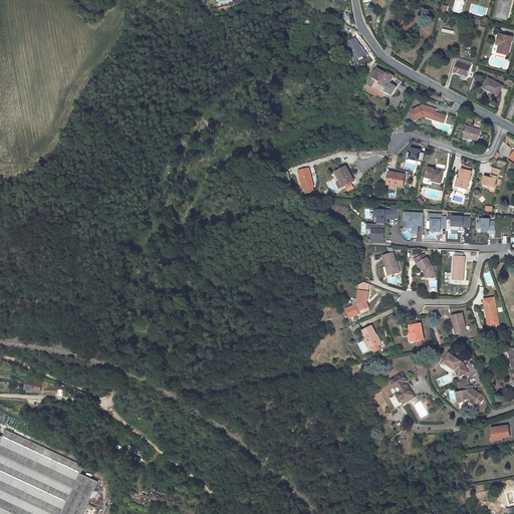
[(498,0),(495,16),(506,18),(508,9),(507,8),(508,0),(498,0)]
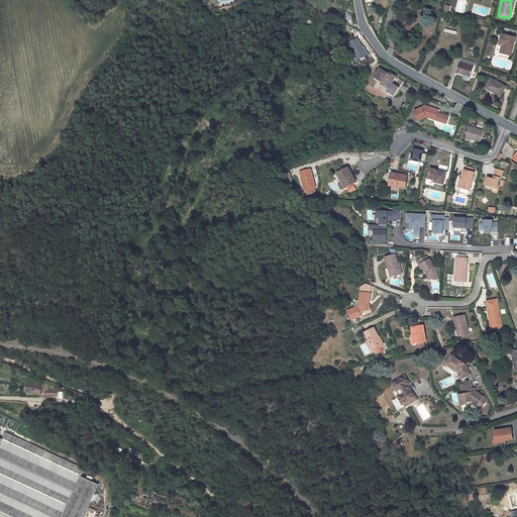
[(514,38),(501,35),(499,40),(502,41),(499,53),(509,56),(514,38)]
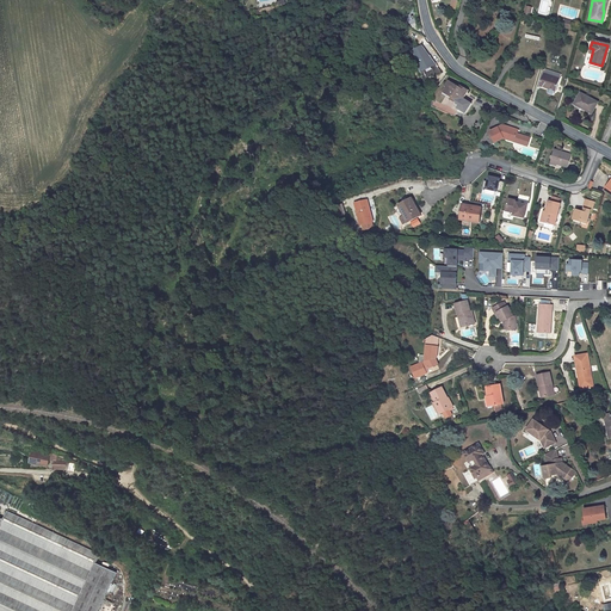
[(423,48),(415,54),(426,69),(433,63),(423,48)]
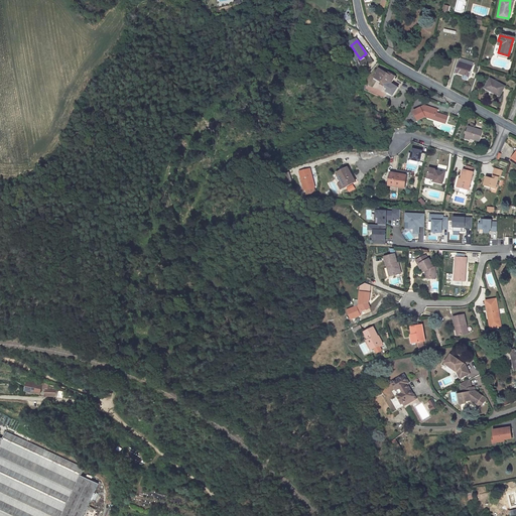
[(373,63),(366,53),(360,58),(351,45),(362,71),(366,68),(373,63)]
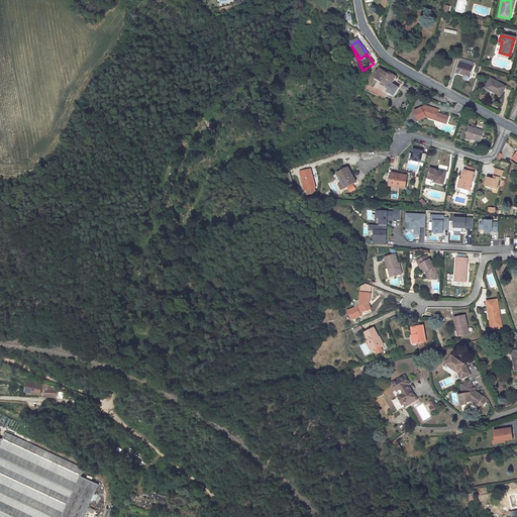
[(471,67),(458,63),(455,74),(469,78),(473,68),(471,67)]
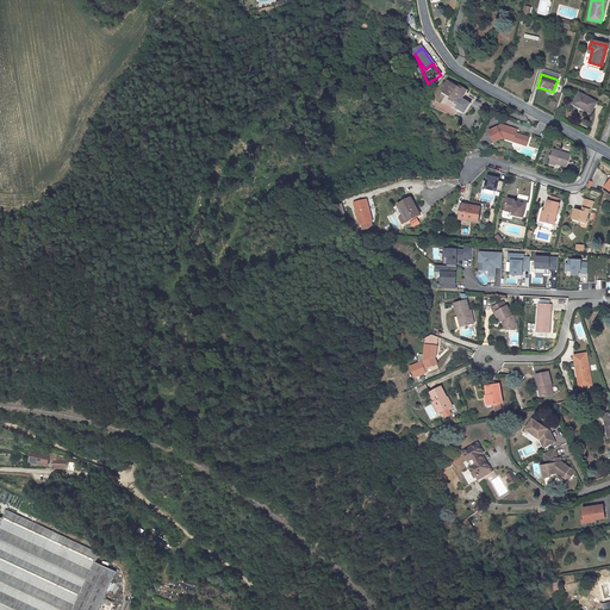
[(458,109),(467,93),(460,88),(458,89),(447,82),(443,88),(446,89),(442,94),(449,100),(448,103),(458,109)]
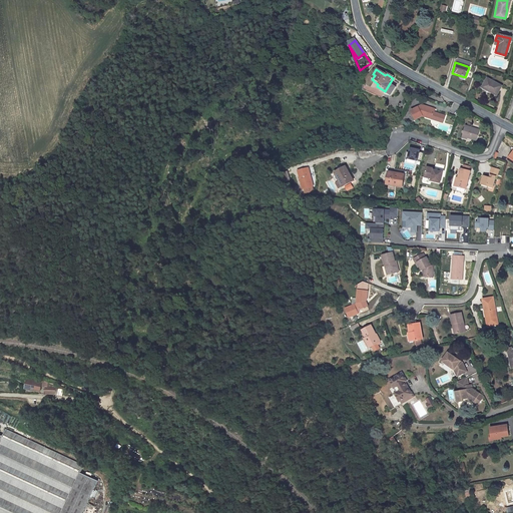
[(487,78),(482,87),(497,95),(502,86),(487,78)]
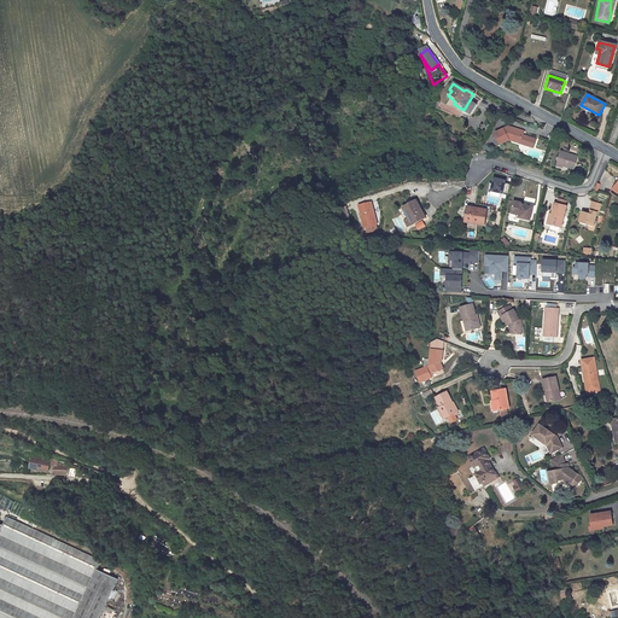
[(508,126),(494,134),(499,143),(506,138),(513,140),(514,136),(522,140),(520,144),(534,149),(536,140),(524,135),(525,133),(508,126)]
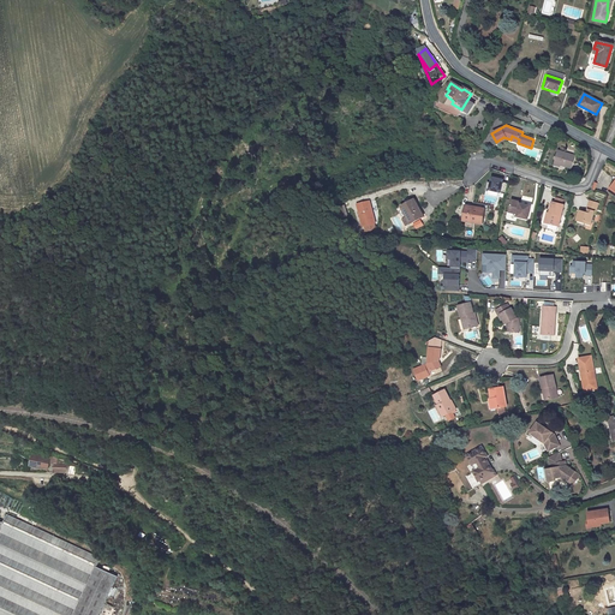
[(574,154),(556,148),(551,161),(569,167),(574,154)]
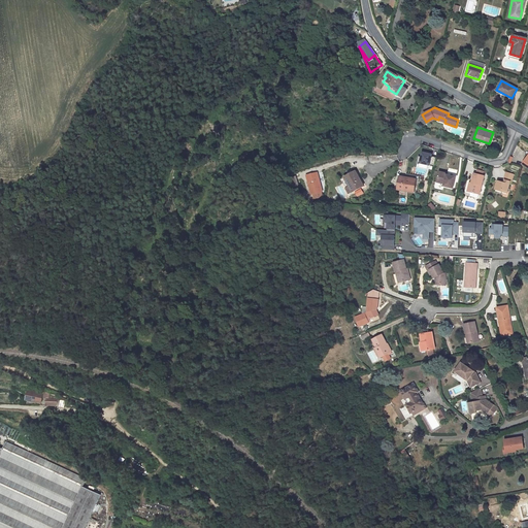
[(431,155),(422,153),(421,158),(418,157),(417,163),(434,166),(436,158),(431,157),(431,155)]
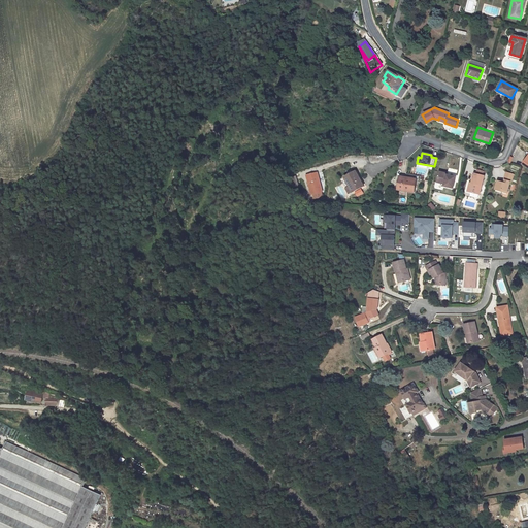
[(435,185),(442,186),(441,188),(452,190),(455,178),(444,175),(446,174),(438,172),(435,185)]
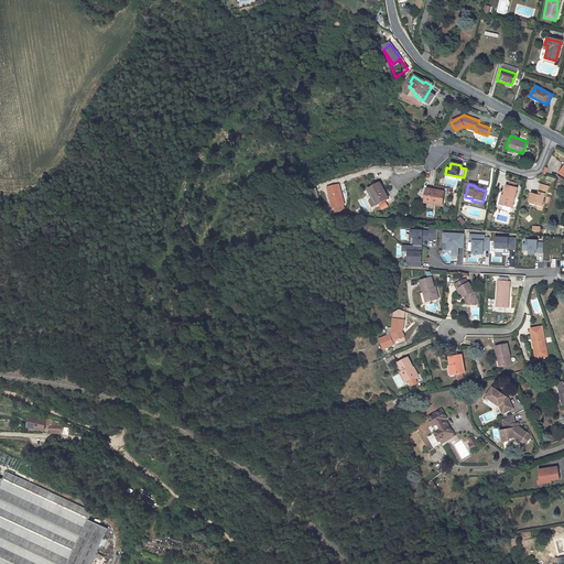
[(510,208),(516,187),(505,184),(501,195),(499,205),(510,208)]
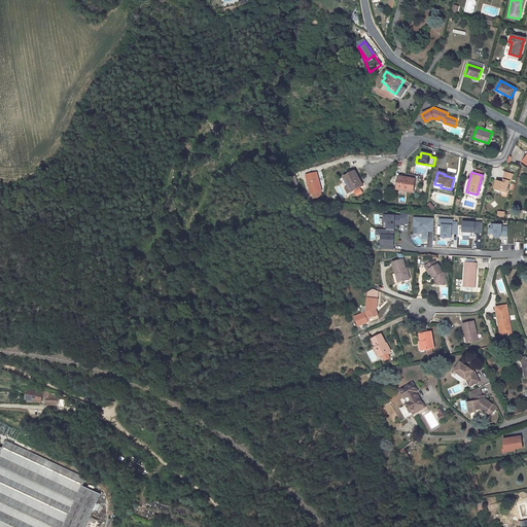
[(354,173),(343,179),(351,194),(362,186),(360,182),(358,182),(354,173)]
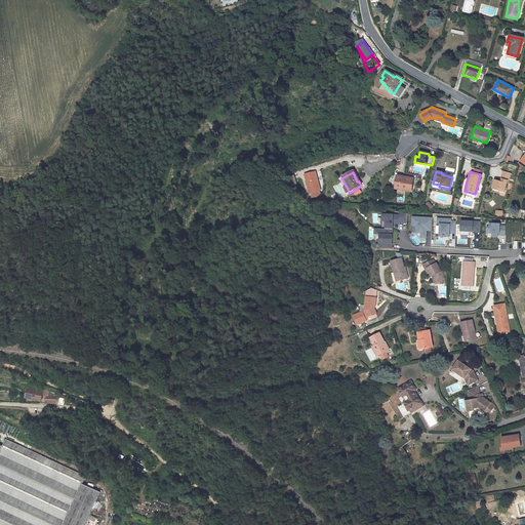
[(396,176),(394,190),(411,193),(413,182),(401,178),(402,177),(396,176)]
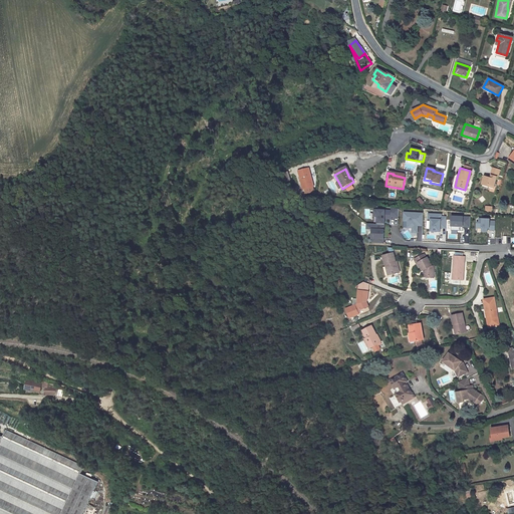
[(309,174),(299,177),(304,191),(314,188),(309,174)]
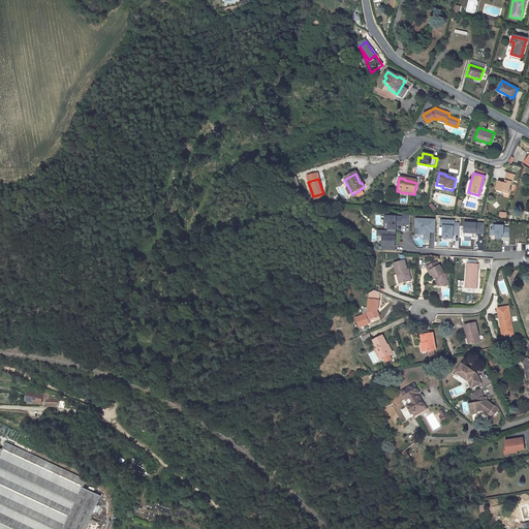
[(501,194),(506,195),(508,190),(509,190),(511,181),(503,179),(501,187),(496,186),(493,195),(500,197),(501,194)]
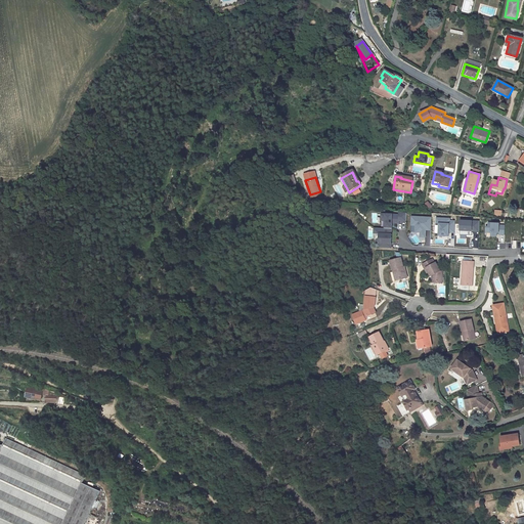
[(431,226),(432,217),(412,216),(411,225),(416,225),(416,232),(421,232),(420,236),(426,237),(426,229),(426,226),(431,226)]
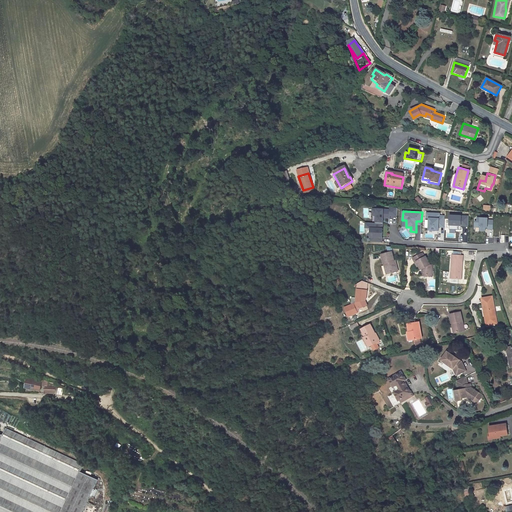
[(463,226),(464,216),(445,215),(444,229),(456,230),(456,227),(456,225),(463,226)]
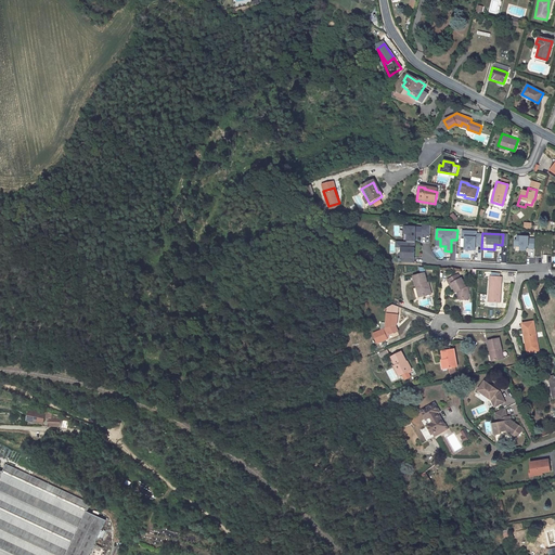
[(529,248),(529,239),(524,239),(524,236),(512,235),(512,240),(510,240),(510,246),(515,246),(515,249),(520,249),(520,246),(523,246),(523,248),(529,248)]
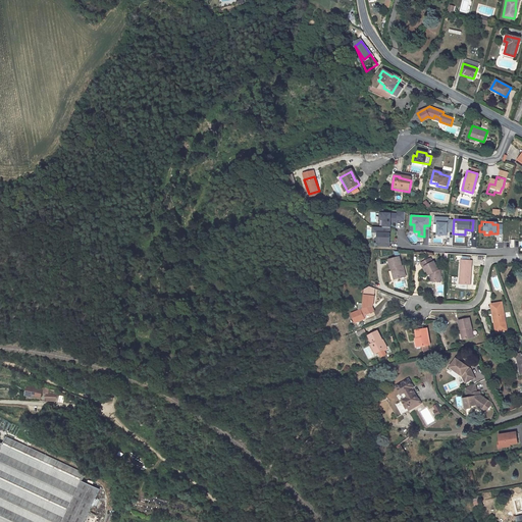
[(389,248),(390,227),(373,227),(373,232),(378,232),(377,247),(389,248)]
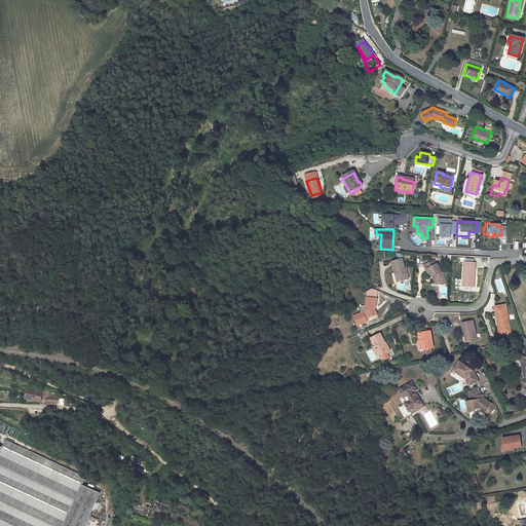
[(396,268),(399,279),(408,277),(405,265),(404,266),(402,258),(390,260),(392,268),(396,268)]
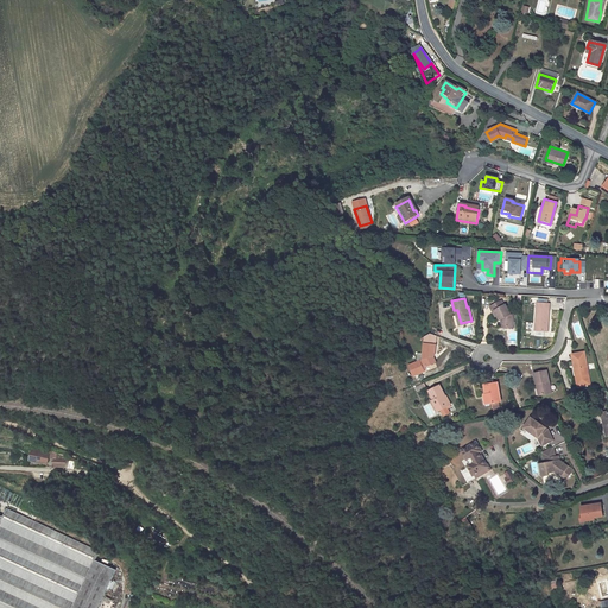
[(501,316),(502,317),(499,320),(500,322),(505,323),(505,324),(512,325),(513,312),(510,311),(505,304),(501,299),(488,306),(492,311),(493,310),(496,316),(498,317),(501,316)]
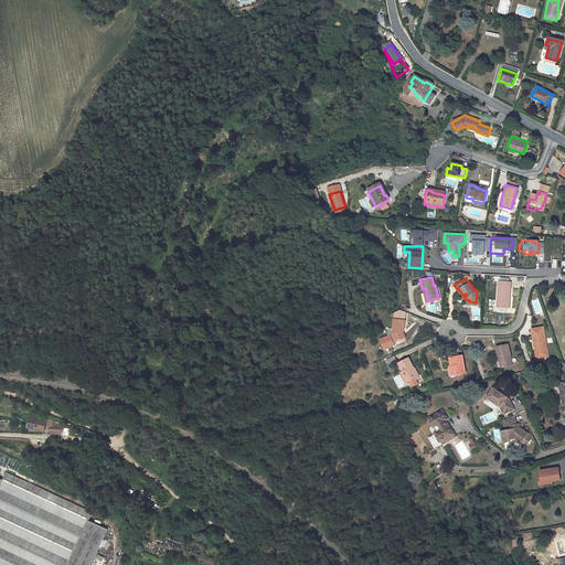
[(508,281),(497,281),(496,306),(505,306),(505,299),(507,299),(508,281)]
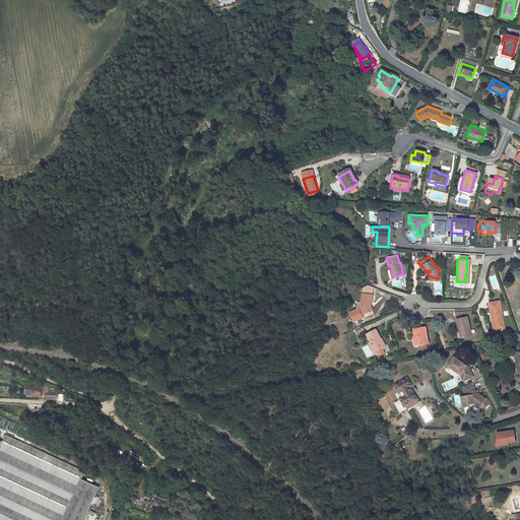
[(369,283),(365,285),(364,291),(363,307),(361,308),(362,310),(366,312),(375,308),(373,302),(375,302),(375,294),(376,286),(369,283)]
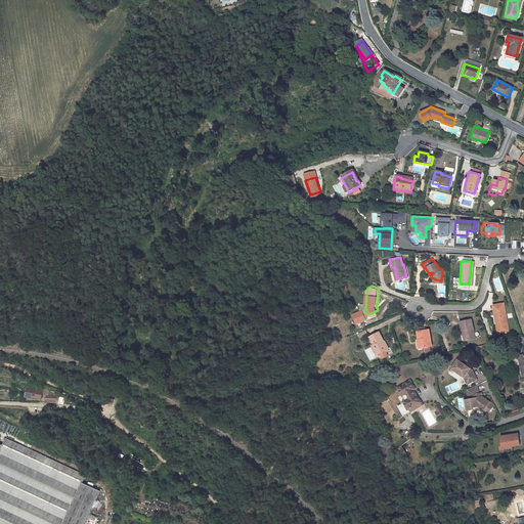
[(504,307),(492,308),(493,317),(495,317),(498,337),(508,336),(504,307)]
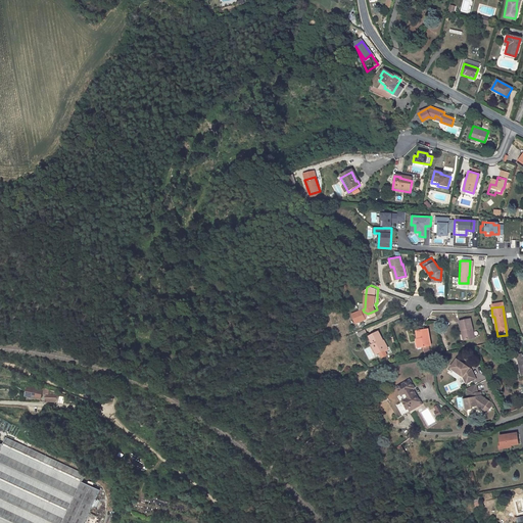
[(464,321),(459,322),(461,330),(463,330),(464,338),(474,337),(471,320),(464,321)]
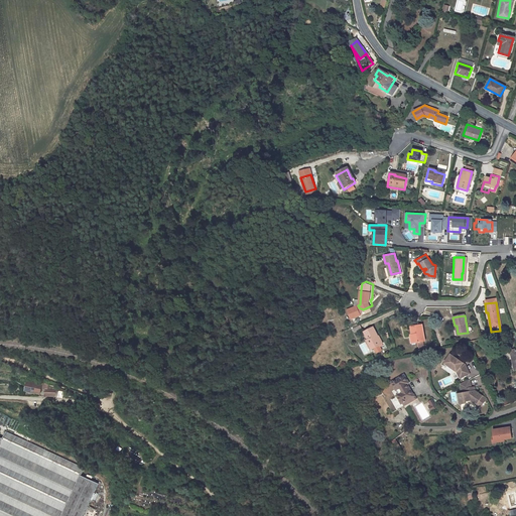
[(373,326),(365,332),(373,344),(375,343),(377,346),(384,341),(375,330),(373,326)]
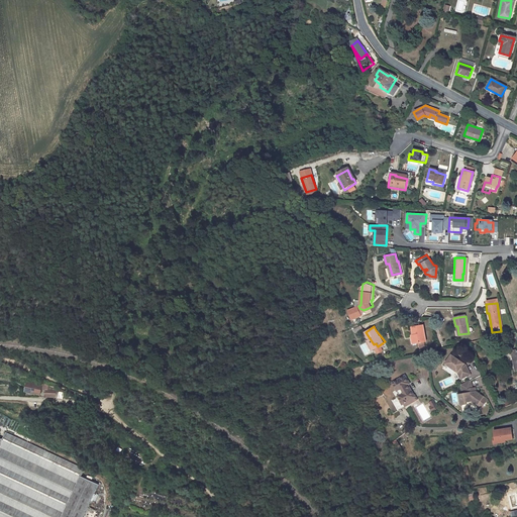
[(425,342),(422,326),(417,327),(411,328),(412,338),(416,337),(417,343),(419,343),(420,348),(424,347),(423,342),(425,342)]
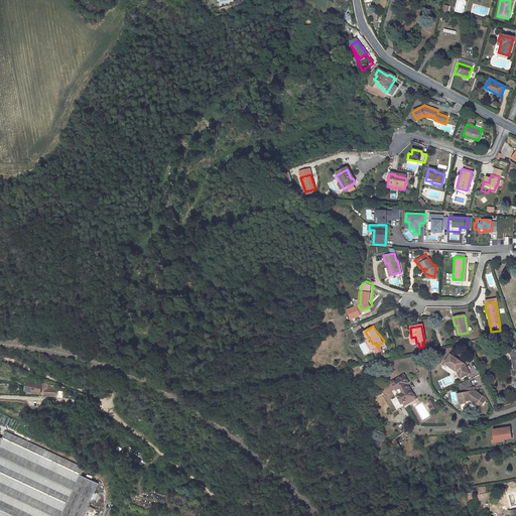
[(479,336),(481,343),(487,342),(485,334),(479,336)]
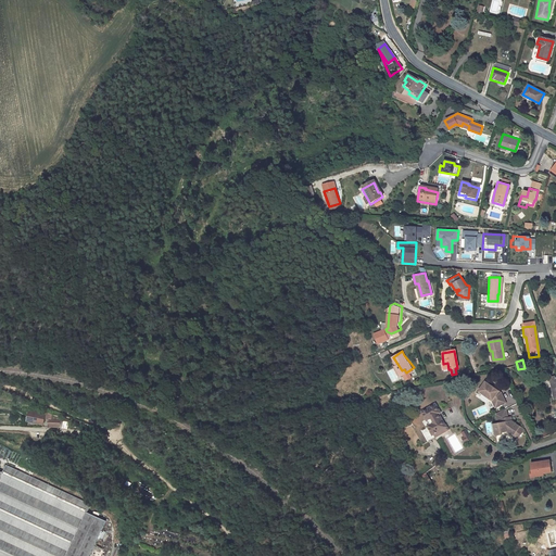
[(501,393),(485,382),(479,392),(492,401),(495,408),(506,403),(501,393)]
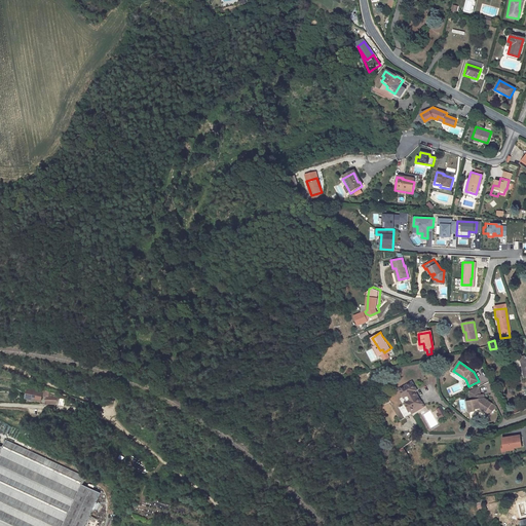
[(411,379),(400,386),(406,399),(405,400),(409,407),(415,403),(421,401),(420,399),(414,388),(416,387),(411,379)]
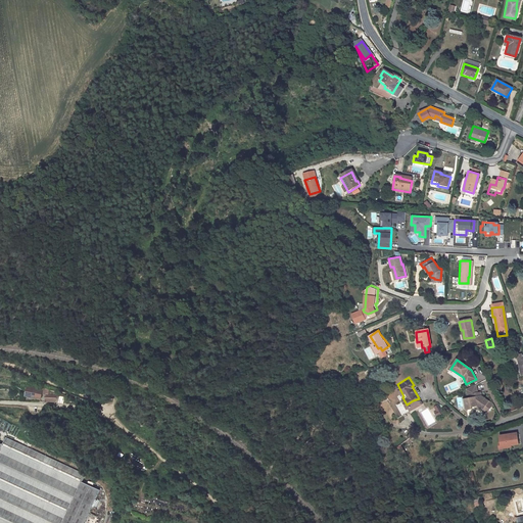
[(478,392),(477,385),(468,389),(469,395),(471,394),(472,397),(465,398),(467,410),(473,409),(472,407),(478,406),(488,413),(494,405),(479,394),(479,392),(478,392)]
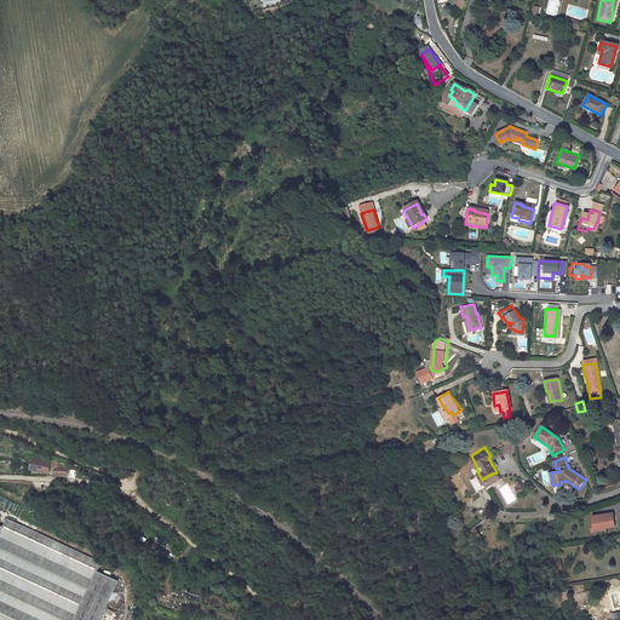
[(67,466),(33,459),(30,470),(47,474),(50,466),(55,468),(52,477),(65,477),(67,466)]
